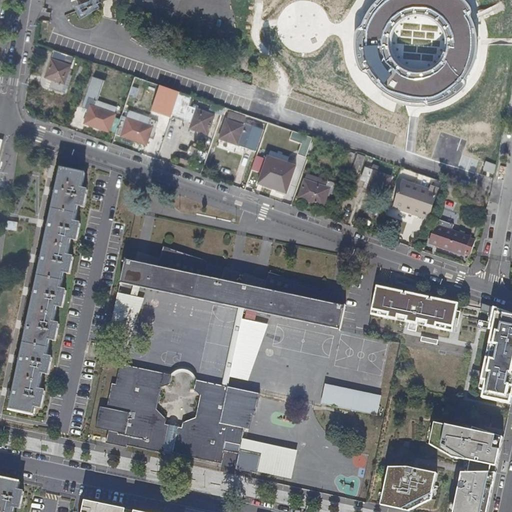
[(376,0),(371,7),(362,24),(357,29),(357,39),(357,58),(361,69),(368,72),(378,85),(395,96),(408,100),(423,101),(430,104),(456,94),(466,83),(466,79),(474,67),(478,47),(477,31),(471,16),(472,9),(471,2),(467,0),(376,0)]
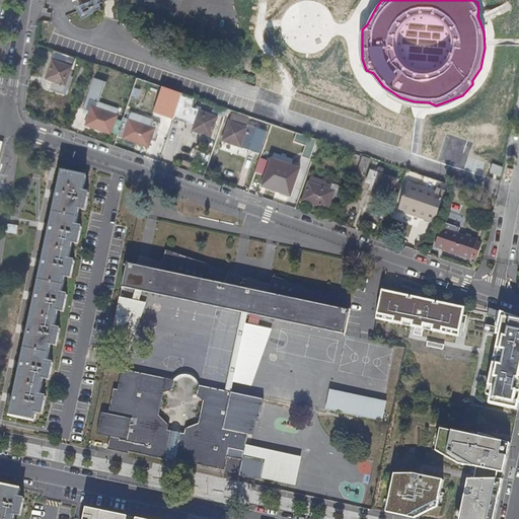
[(61,92),(74,57),(54,50),(45,77),(52,79),(50,88),(61,92)]
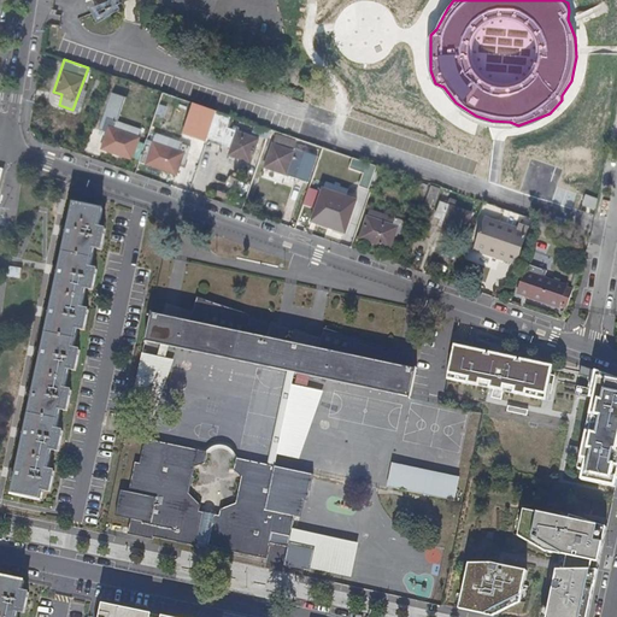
[(200,129),(206,107),(197,105),(188,130),(207,137),(210,131),(200,129)]
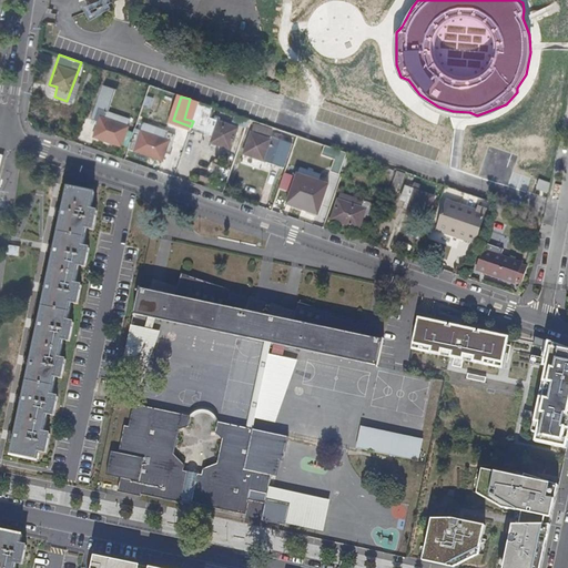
[(193,121),(199,102),(190,99),(184,119),(193,121)]
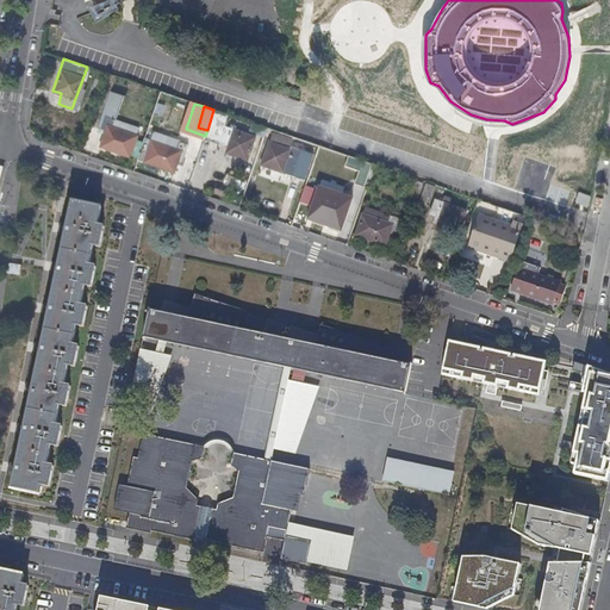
[(216,132),(222,113),(222,112),(213,110),(207,130),(216,132)]
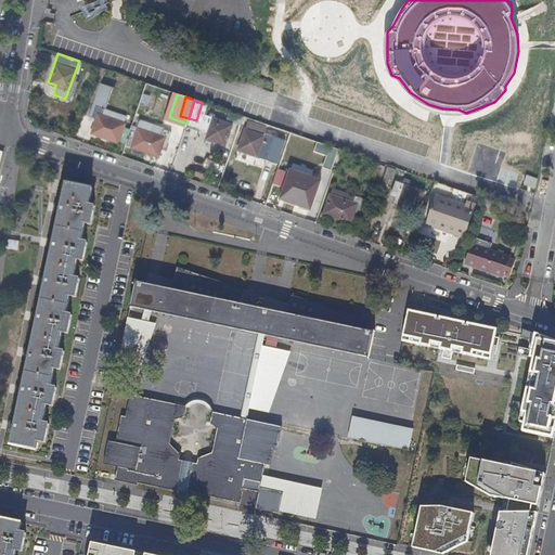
[(201,128),(205,114),(208,105),(202,103),(196,120),(189,118),(186,124),(194,126),(201,128)]
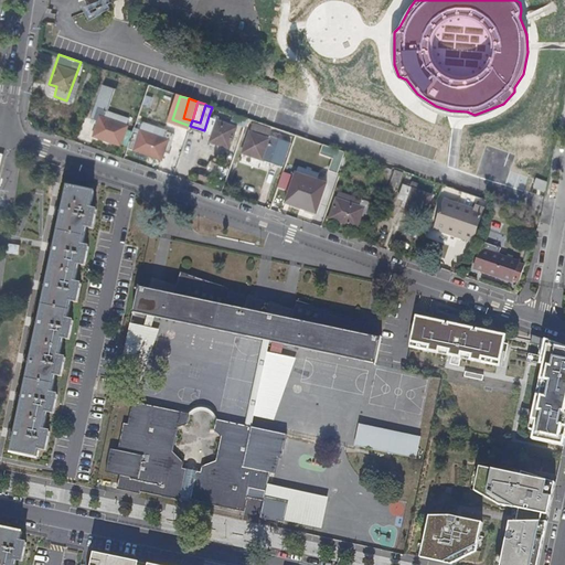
[(120,147),(128,127),(105,119),(106,113),(99,110),(95,120),(98,121),(96,128),(93,137),(106,141),(120,147)]
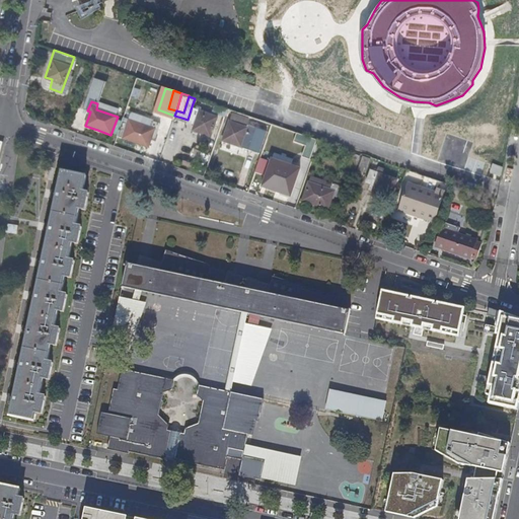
[(212,135),(218,116),(192,106),(188,120),(195,122),(193,129),(212,135)]
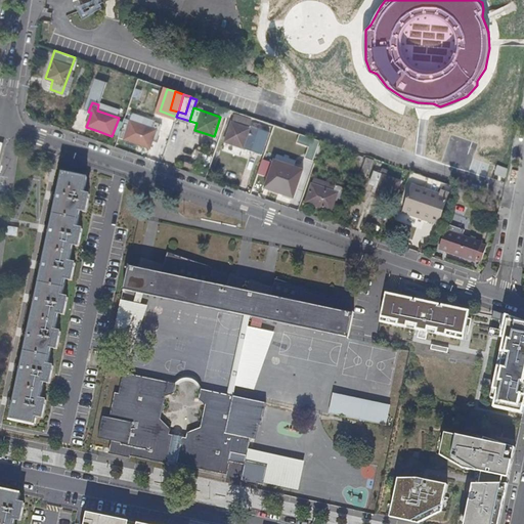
[(155,123),(127,113),(125,120),(130,122),(153,130),(155,123)]
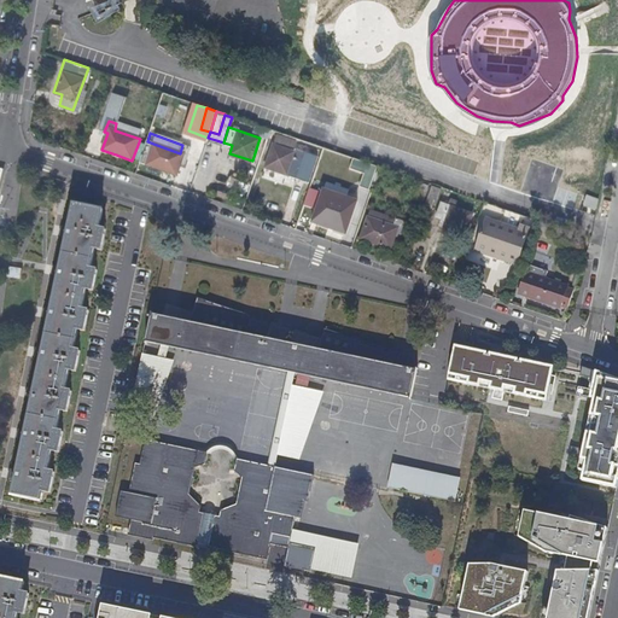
[(308,144),(277,134),(274,143),(305,153),(305,151),(308,144)]
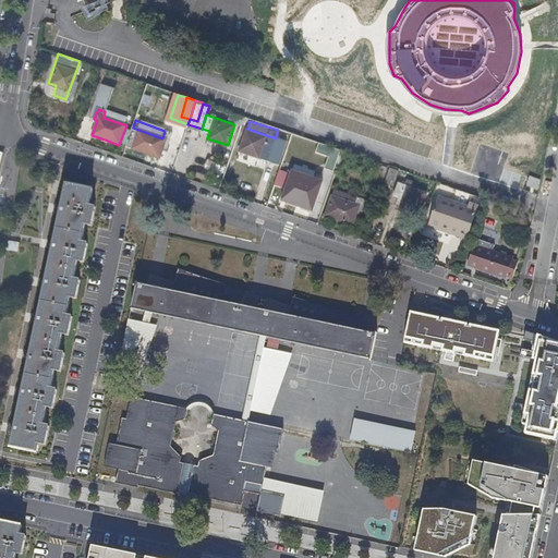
[(132,149),(138,130),(133,128),(126,147),(132,149)]
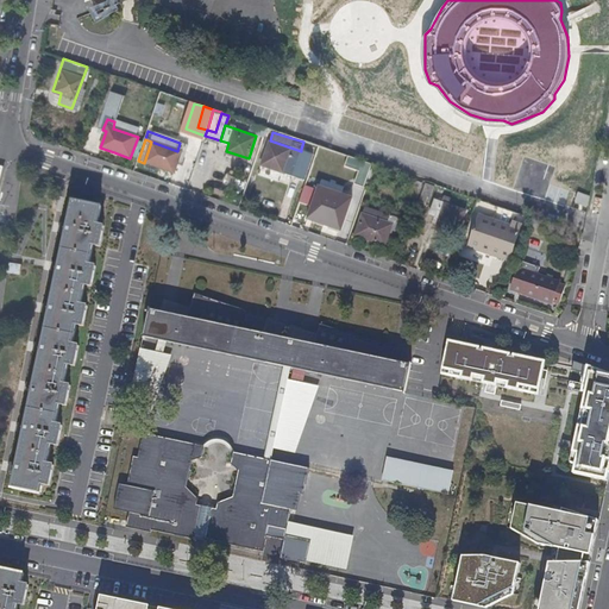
[(296,167),(301,151),(270,140),(262,163),(283,170),(286,163),(296,167)]
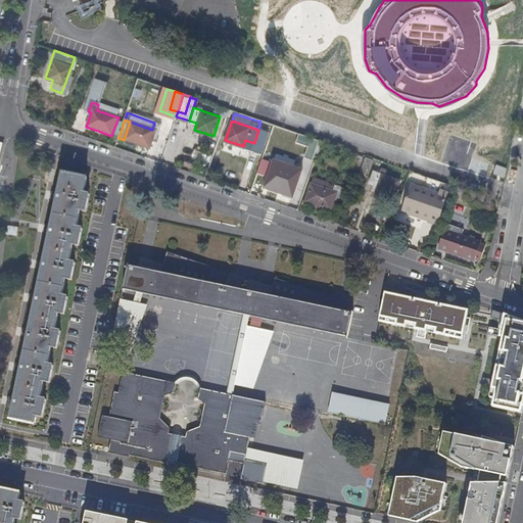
[(158,136),(161,126),(154,123),(152,130),(130,122),(124,140),(149,148),(154,135),(158,136)]
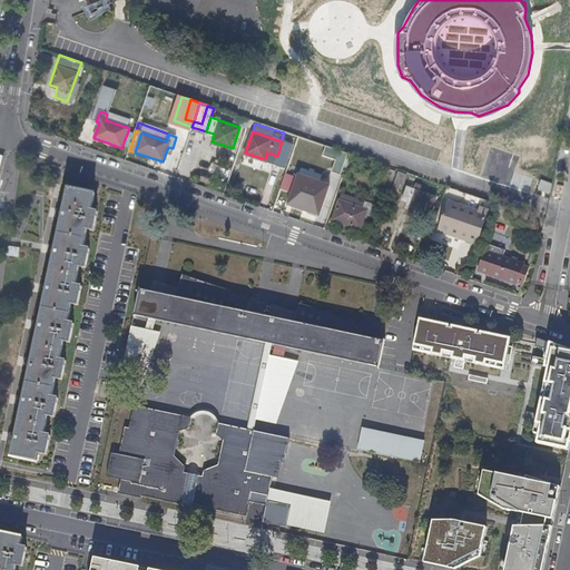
[(285,158),(291,143),(282,139),(282,141),(277,156),(285,158)]
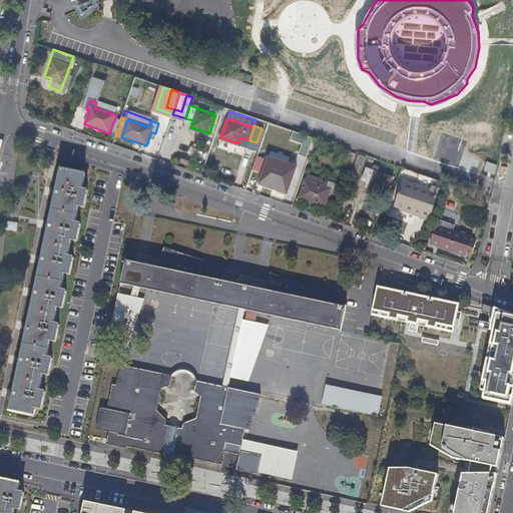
[(307,157),(314,138),(306,135),(299,154),(307,157)]
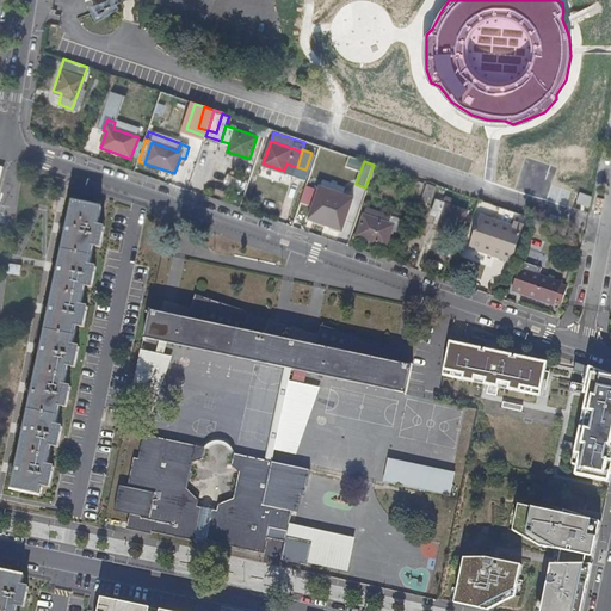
[(419,198),(425,181),(414,178),(409,195),(419,198)]
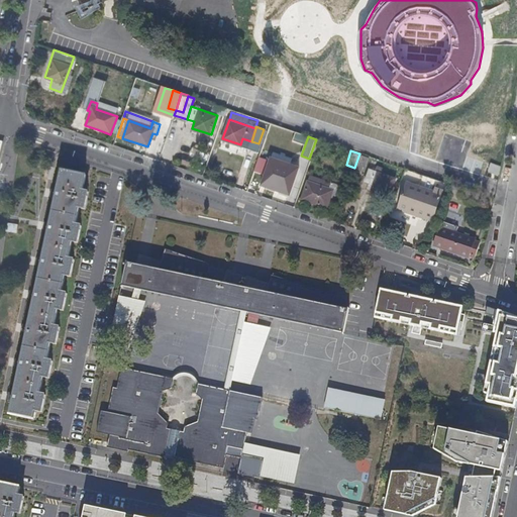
[(364,171),(369,157),(360,154),(356,168),(364,171)]
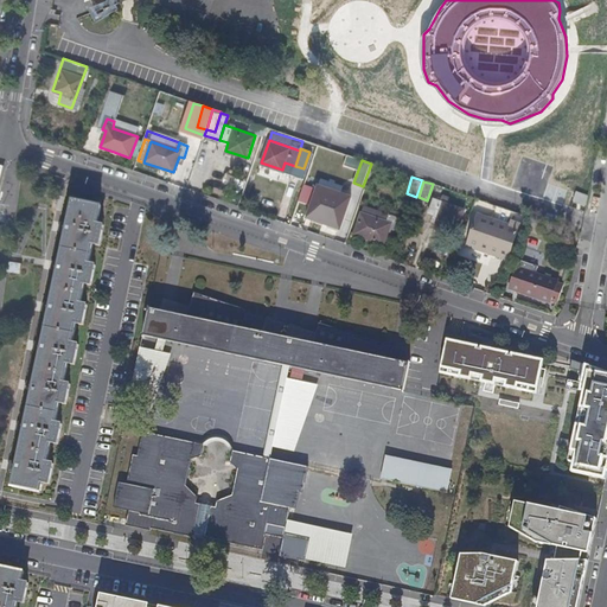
[(340,229),(347,208),(323,198),(324,191),(315,189),(311,202),(315,203),(310,218),(340,229)]
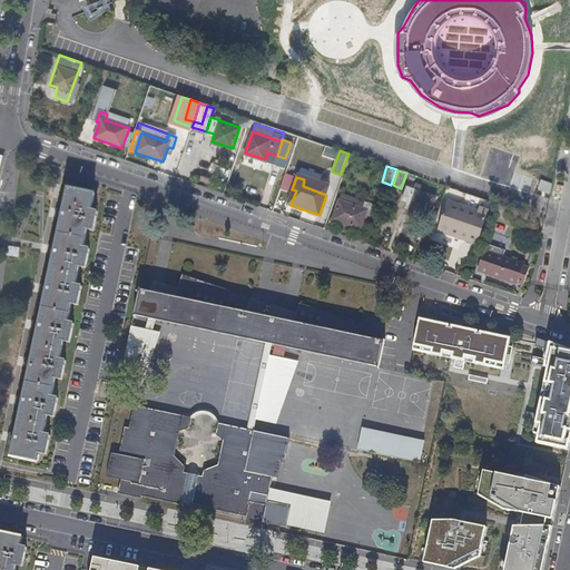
[(429,216),(436,195),(408,186),(403,198),(412,202),(410,209),(429,216)]
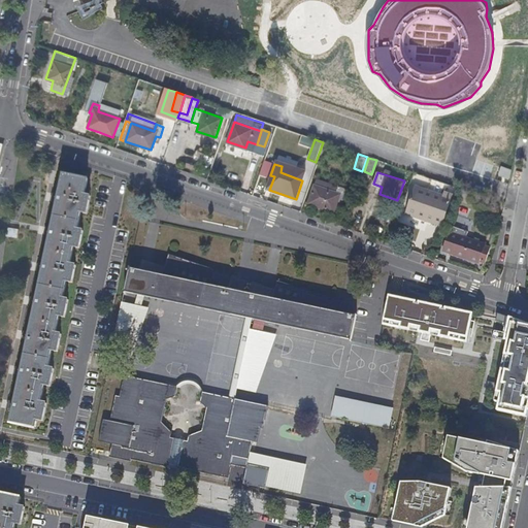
[(62,299),(66,282),(71,283),(75,265),(69,264),(73,246),(78,248),(83,231),(76,230),(80,212),(86,213),(90,196),(84,195),(87,179),(62,174),(58,195),(57,202),(52,228),(50,235),(43,264),(41,272),(36,299),(35,306),(29,332),(28,340),(22,368),(21,376),(14,402),(13,409),(10,423),(35,428),(37,420),(42,421),(46,404),(40,402),(44,385),(50,387),(54,369),(47,368),(52,351),(57,352),(61,335),(55,333),(59,316),(64,318),(68,300),(62,299)]
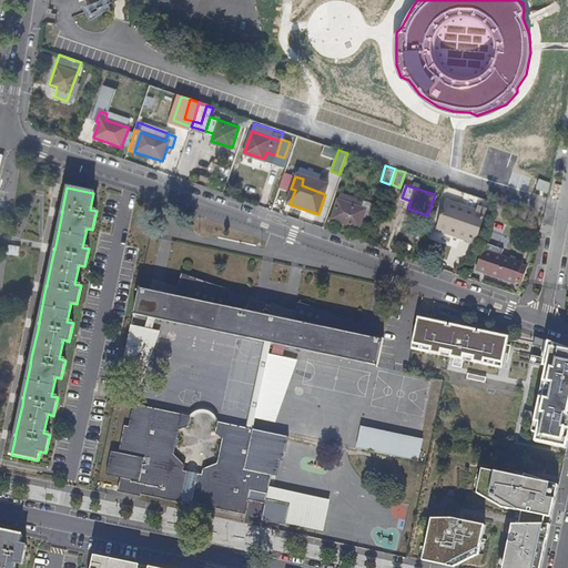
[(479,204),(449,194),(448,199),(478,209),(479,204)]
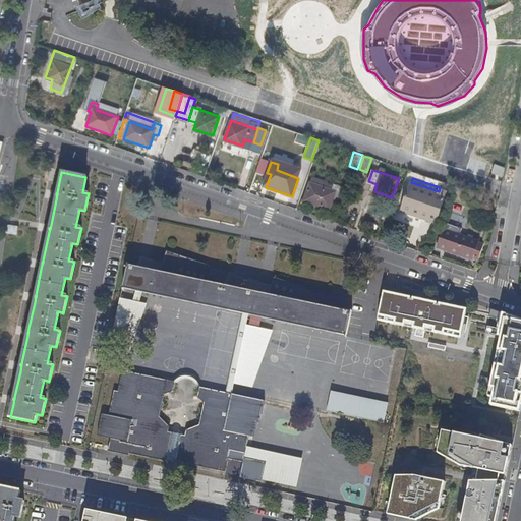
[(338,197),(340,189),(341,188),(341,185),(334,183),(332,189),(309,182),(303,200),(330,210),(334,196),(338,197)]
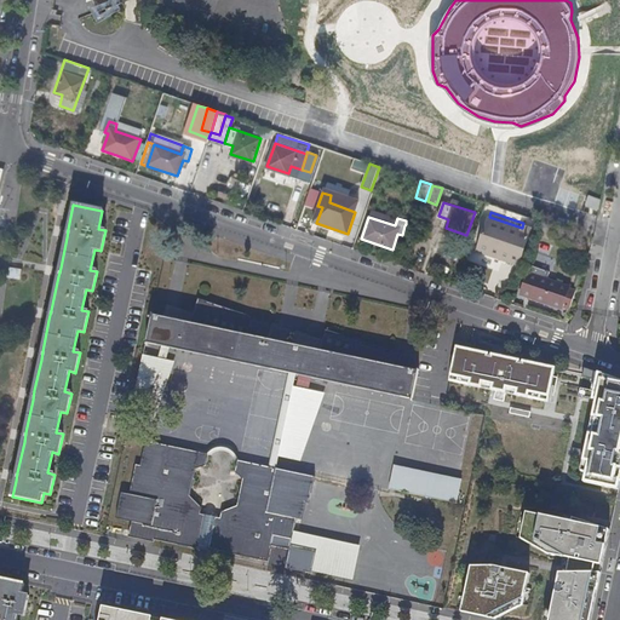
[(527,246),(533,227),(523,223),(522,228),(489,217),(481,240),(503,247),(506,237),(527,246)]
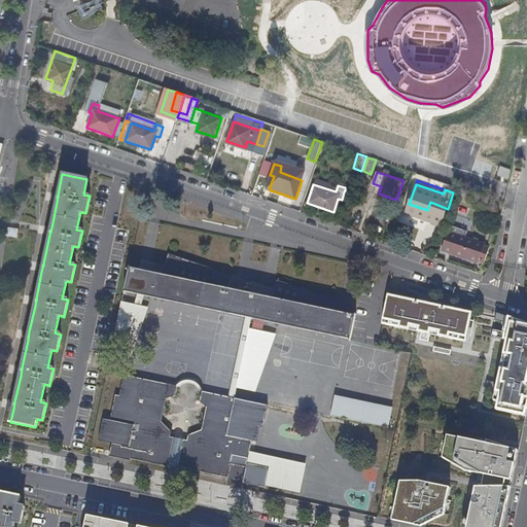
[(406,237),(415,239),(417,229),(409,226),(406,237)]
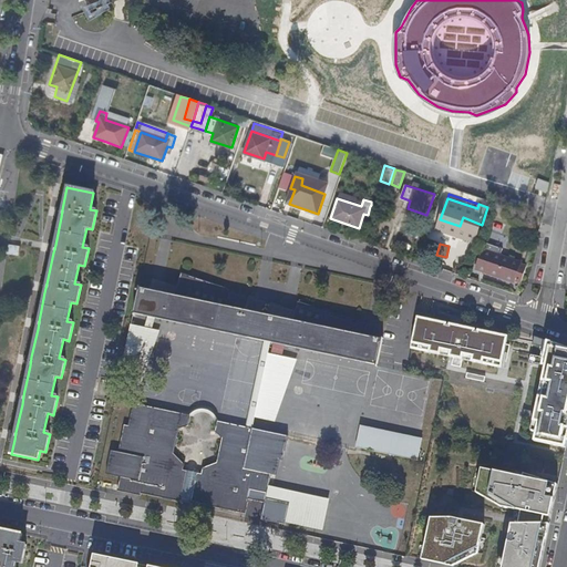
[(514,281),(521,261),(497,254),(500,246),(491,244),(486,256),(491,258),(486,271),(514,281)]
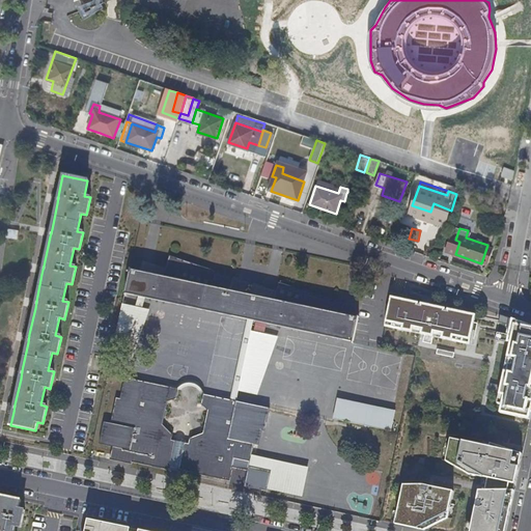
[(4,238),(15,239),(16,230),(5,229),(4,238)]
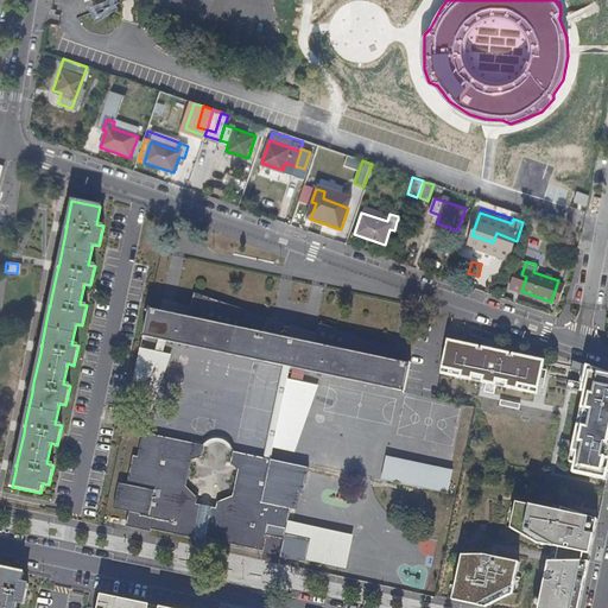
[(391,360),(393,349),(318,324),(316,334),(314,344),(287,339),(263,334),(266,317),(192,292),(190,303),(187,317),(160,311),(149,309),(144,336),(201,348),(284,366),(290,367),(335,377),(404,392),(410,365),(391,360)]
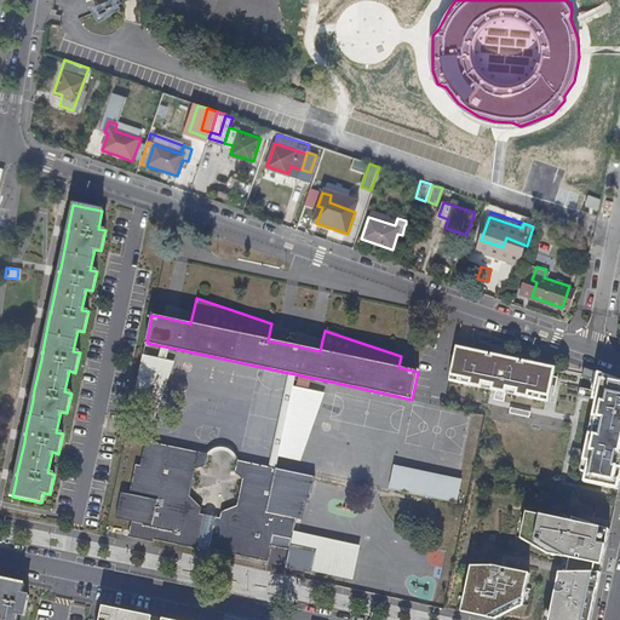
[(190,323),(194,309),(167,303),(164,317),(190,323)]
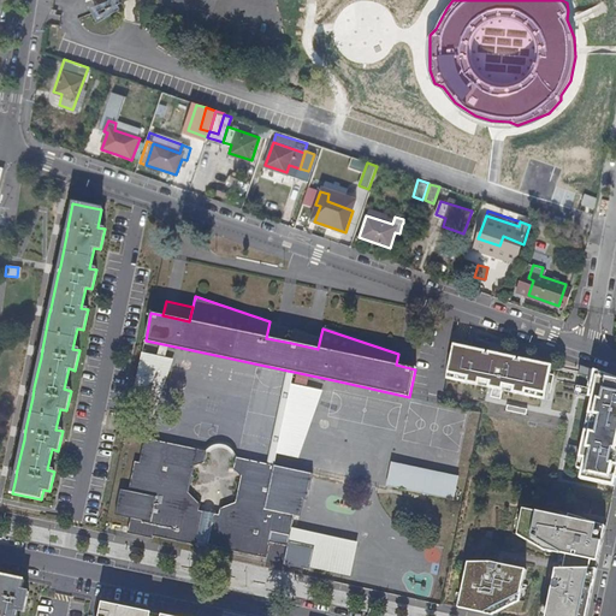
[(318,349),(320,338),(294,333),(291,343),(318,349)]
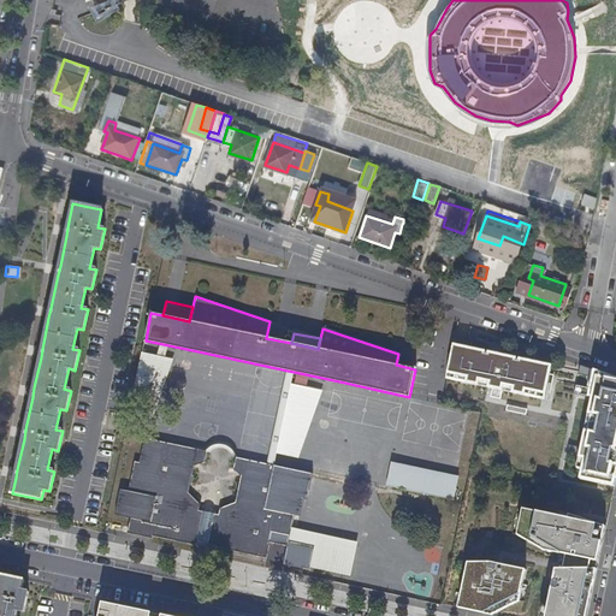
[(452,344),(448,374),(460,377),(466,347),(452,344)]
